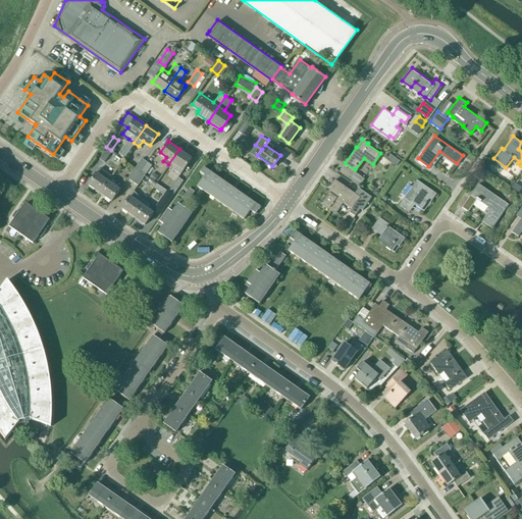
[(104,160),(111,150),(106,147),(99,156),(104,160)]
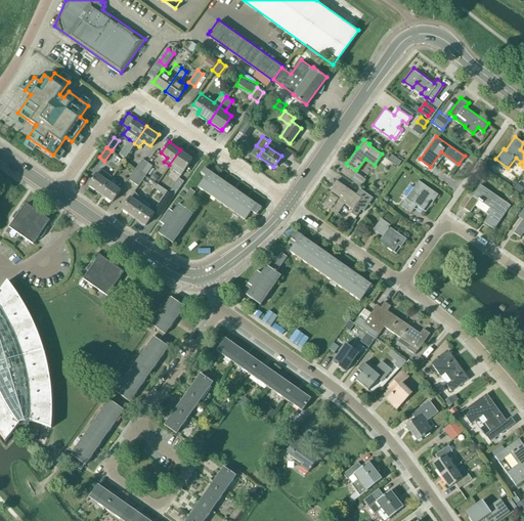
[(180,149),(169,165),(180,173),(192,158),(180,149)]
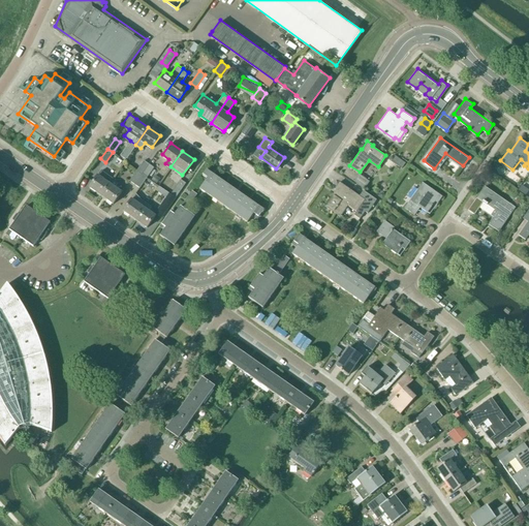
[(401,166),(405,160),(395,153),(391,159),(401,166)]
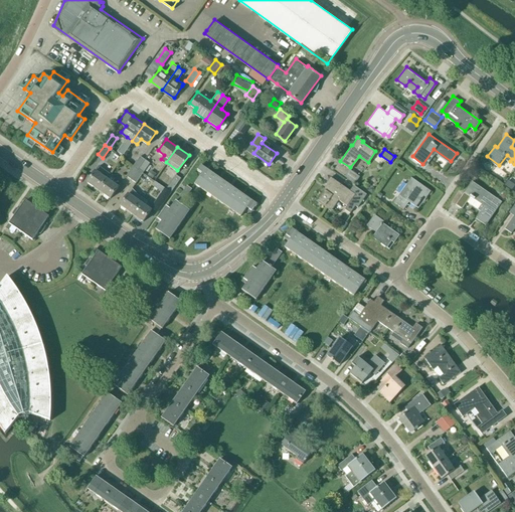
[(138,168),(145,158),(140,154),(133,164),(138,168)]
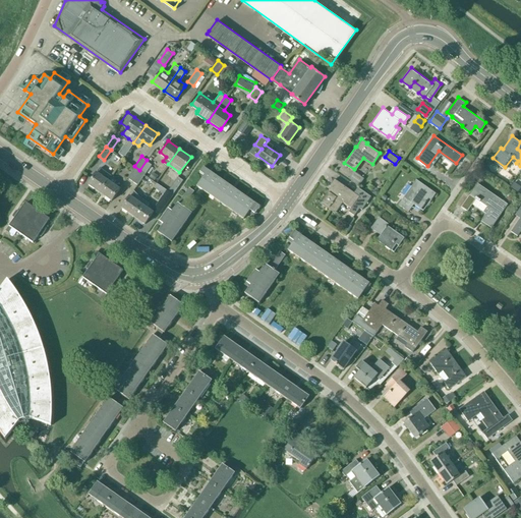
[(139,170),(145,173),(152,163),(147,160),(139,170)]
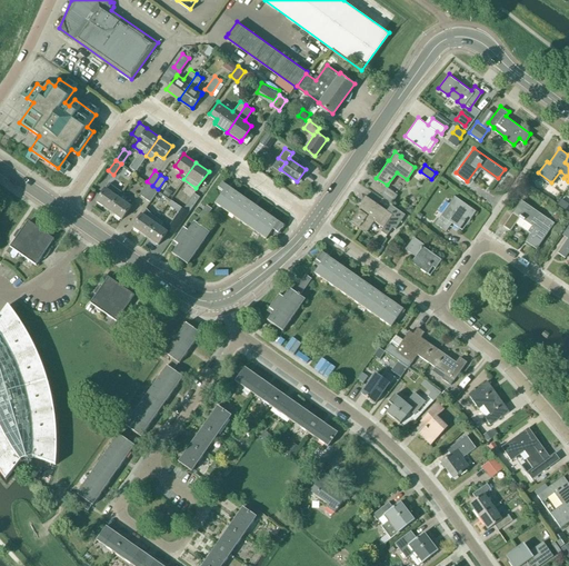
[(277,221),(226,186),(228,185),(222,180),(218,187),(222,190),(215,201),(266,237),(273,227),(278,230),(283,222),(278,219),(277,221)]
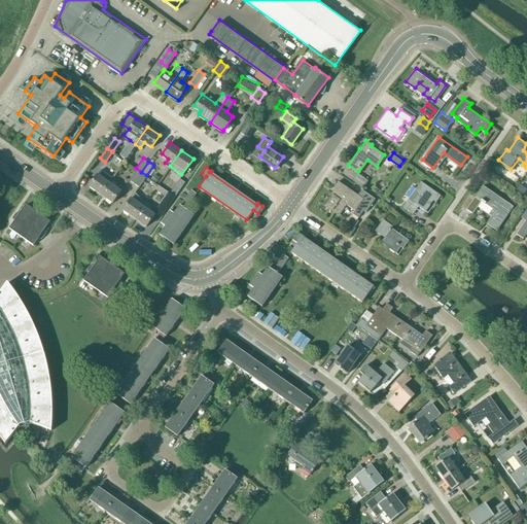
[(134,181),(141,172),(136,168),(129,178),(134,181)]
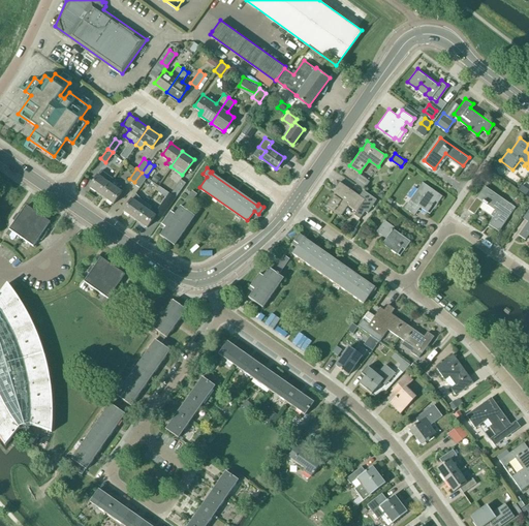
[(147,176),(142,173),(134,182),(139,186),(145,179),(157,186),(158,184),(147,176)]
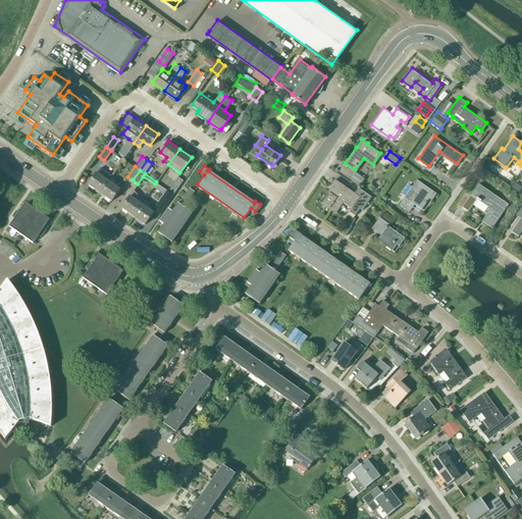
[(100,192),(111,175),(106,172),(104,176),(96,171),(88,184),(100,192)]
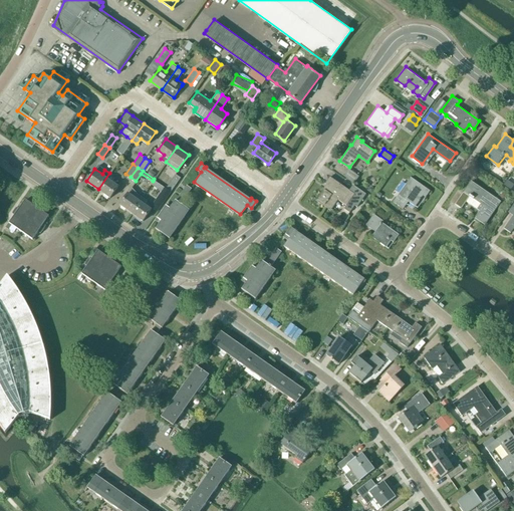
[(109,173),(98,189),(109,197),(117,185),(111,180),(114,176),(109,173)]
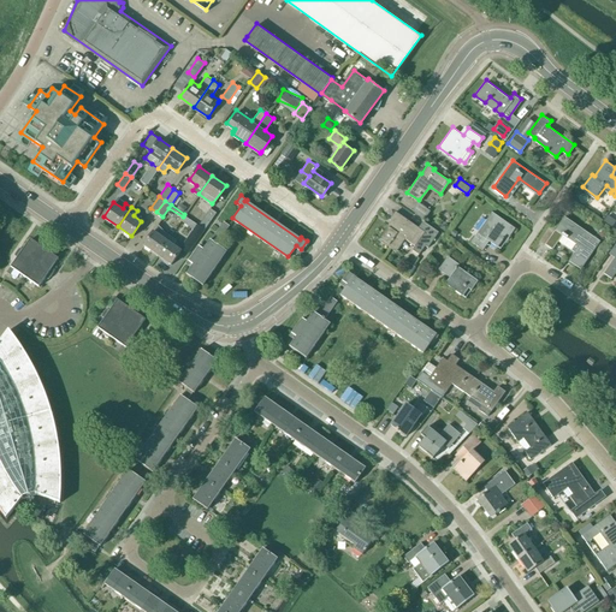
[(199,224),(205,227),(217,211),(211,207),(199,224)]
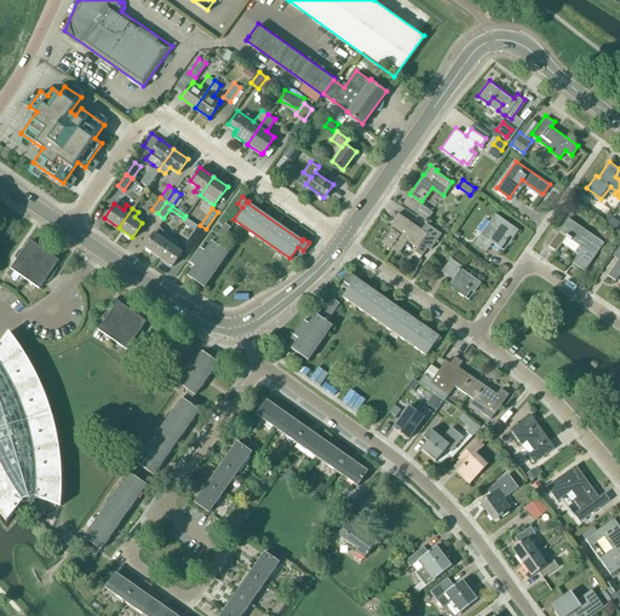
[(415,223),(397,211),(392,219),(394,220),(389,226),(391,228),(383,239),(400,251),(407,239),(418,246),(415,249),(422,254),(428,246),(430,247),(441,232),(420,217),(415,223)]
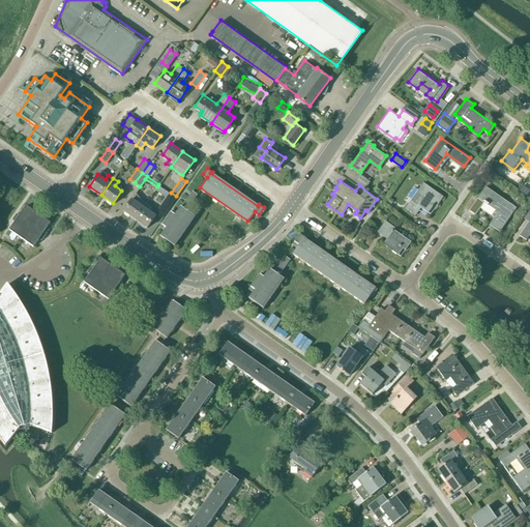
[(438,202),(443,195),(423,181),(405,206),(415,213),(420,206),(428,211),(436,200),(438,202)]
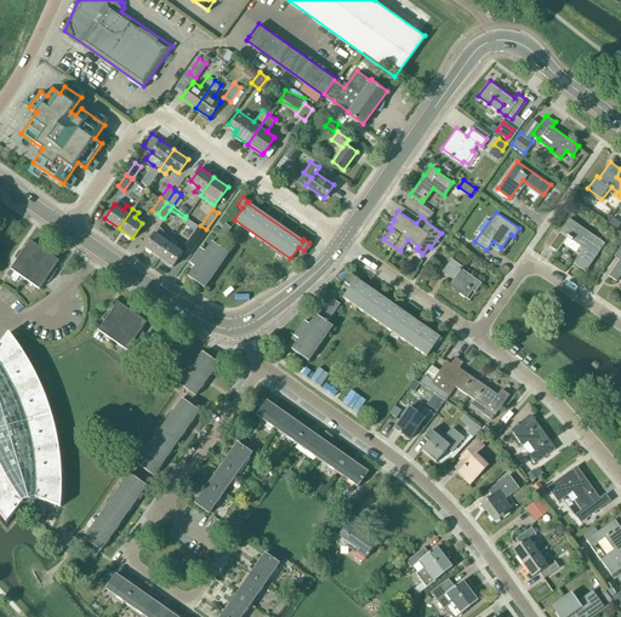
[(200,226),(186,216),(184,218),(198,228),(192,238),(198,241),(206,229),(200,226)]
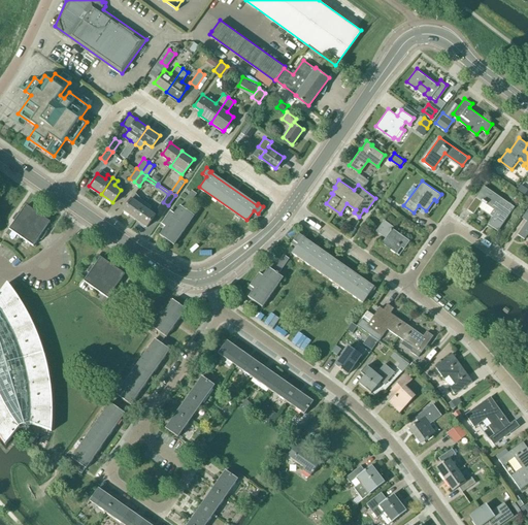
[(514,205),(484,185),(467,208),(473,212),(479,205),(493,215),(488,222),(498,229),(514,205)]
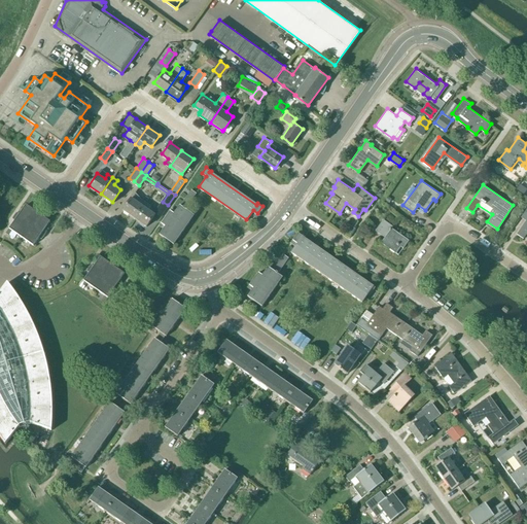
[(180,205),(185,208),(196,193),(190,188),(180,205)]
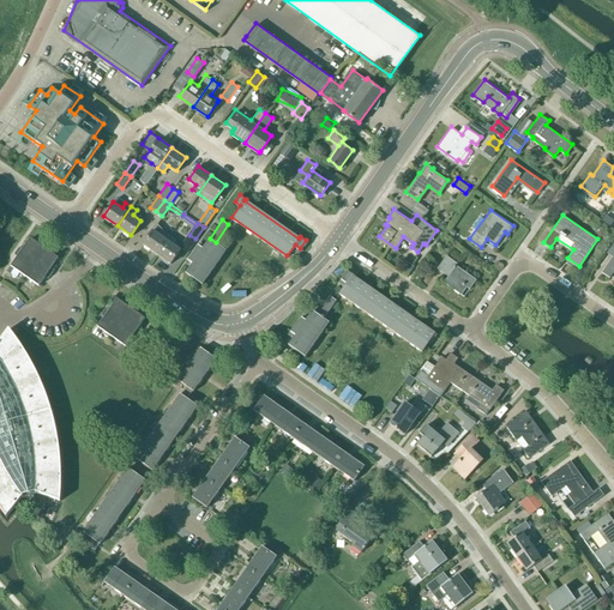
[(157,252),(170,234),(164,229),(161,234),(152,229),(143,242),(157,252)]
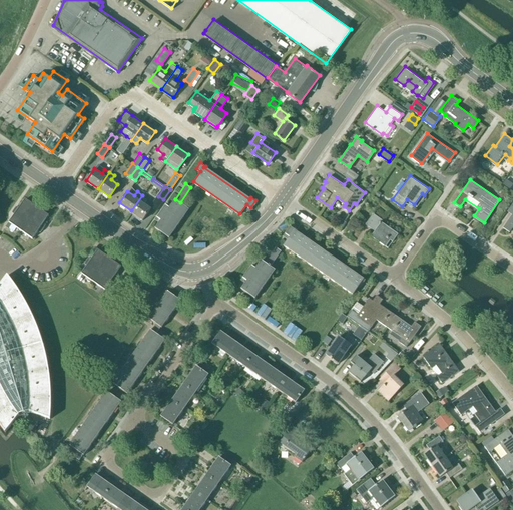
[(142,195),(131,210),(142,218),(150,207),(144,202),(147,198),(142,195)]
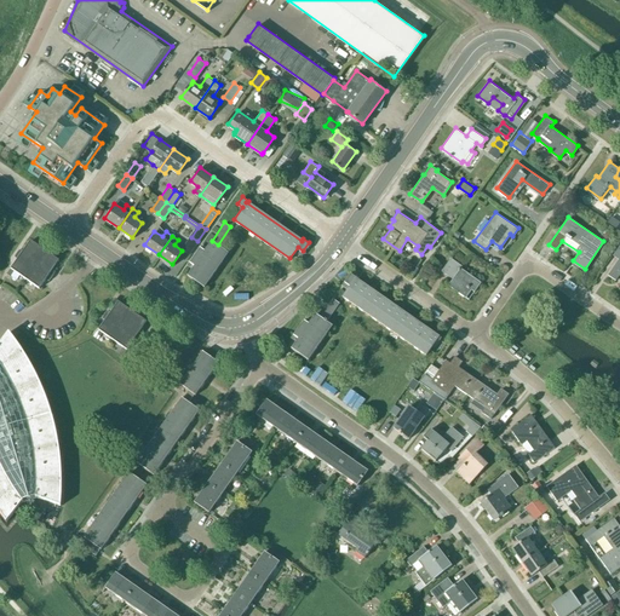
[(34,263),(45,248),(30,239),(23,249),(19,247),(17,252),(34,263)]
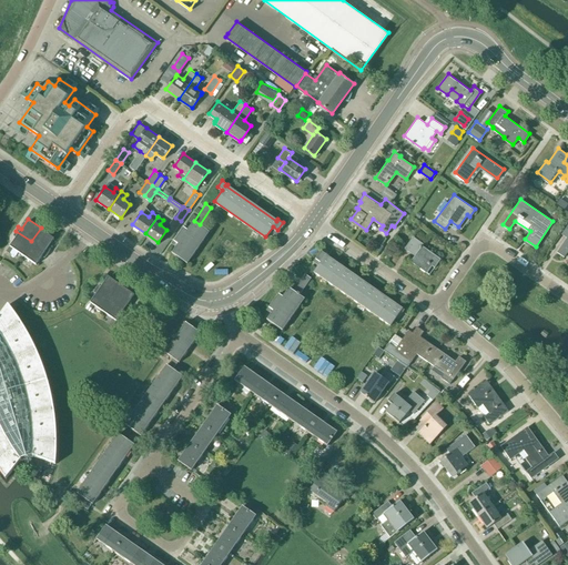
[(200,224),(194,221),(193,220),(188,229),(183,225),(179,232),(198,246),(209,231),(200,224)]
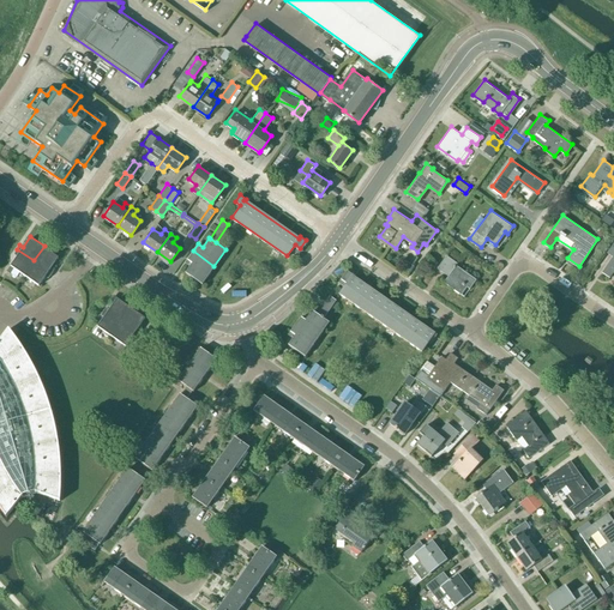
[(34,260),(50,272),(54,269),(50,266),(58,255),(44,246),(34,260)]
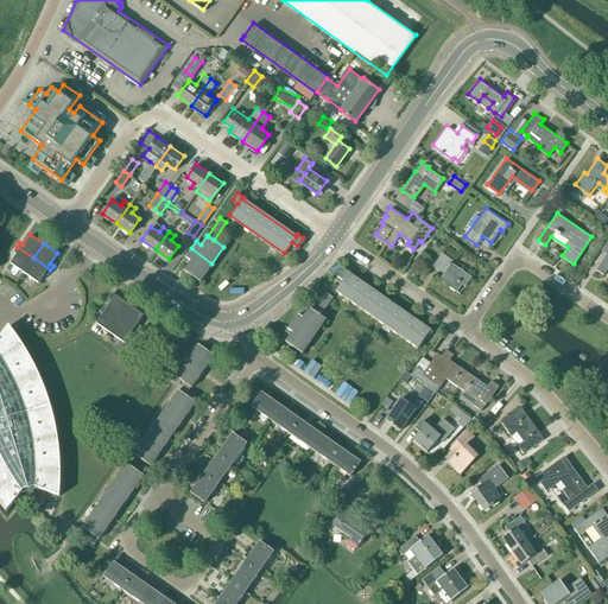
[(24,271),(33,258),(17,247),(14,250),(17,252),(11,261),(24,271)]
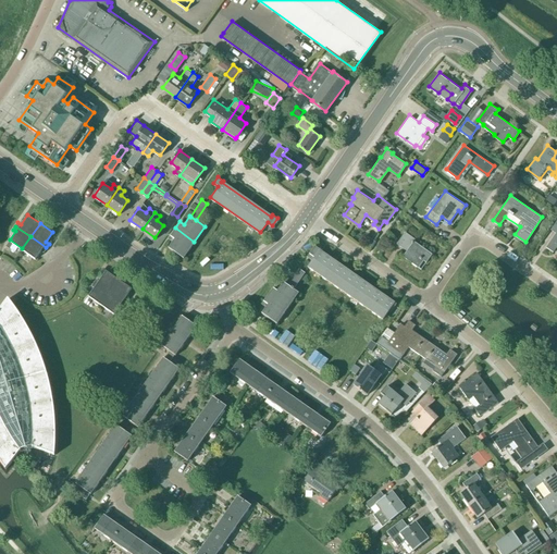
[(184,257),(194,242),(175,228),(171,234),(174,237),(169,246),(184,257)]
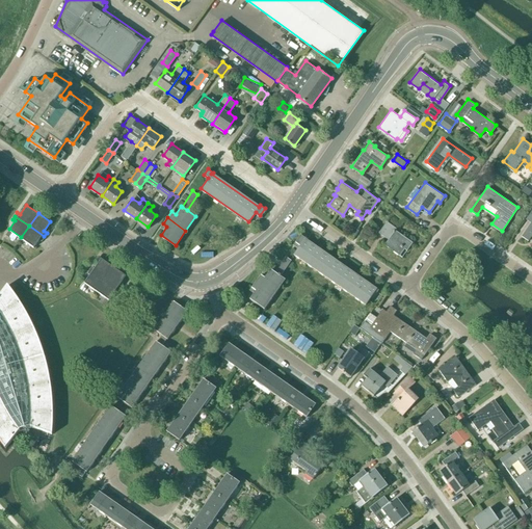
[(531,219),(522,235),(528,239),(531,235),(531,219)]
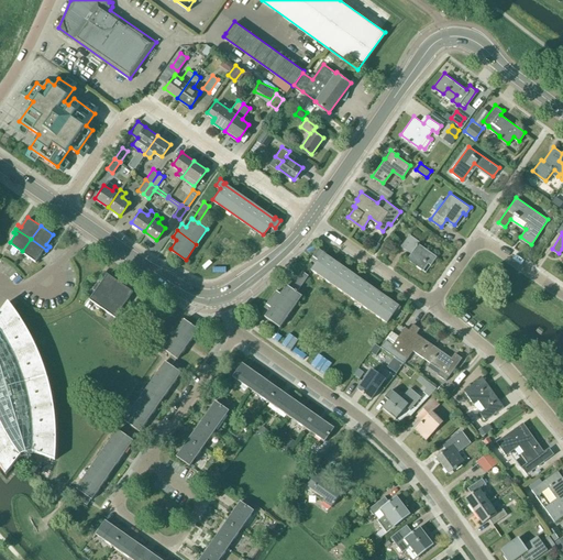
[(426,271),(437,255),(418,242),(420,240),(409,233),(401,244),(411,252),(407,257),(426,271)]
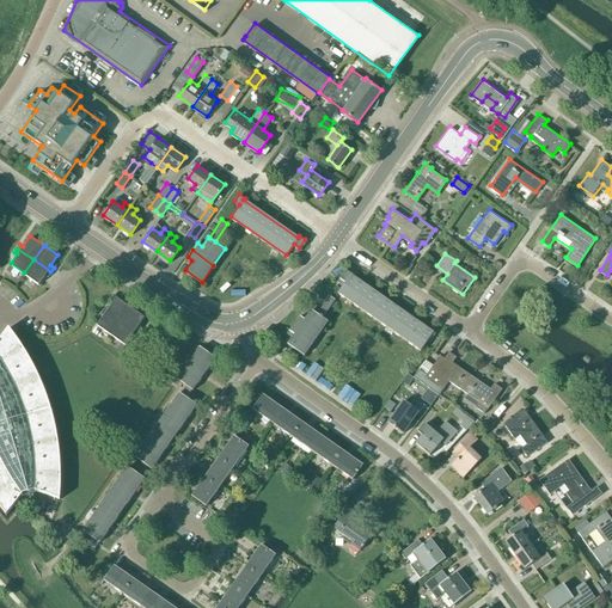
[(48,275),(50,271),(34,259),(24,272),(38,283),(46,274),(48,275)]
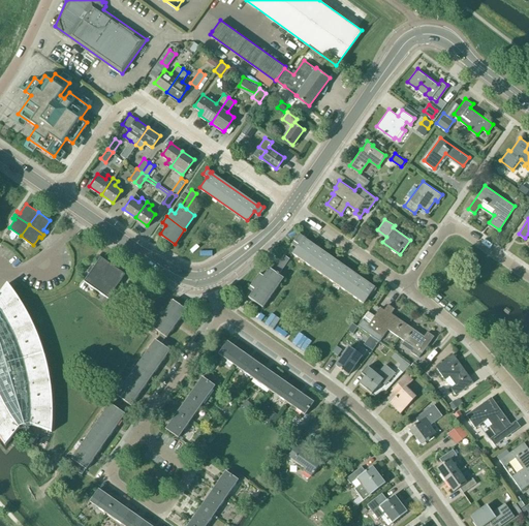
[(364,302),(374,287),(303,238),(304,236),(299,233),(294,238),(300,241),(292,252),(364,302)]
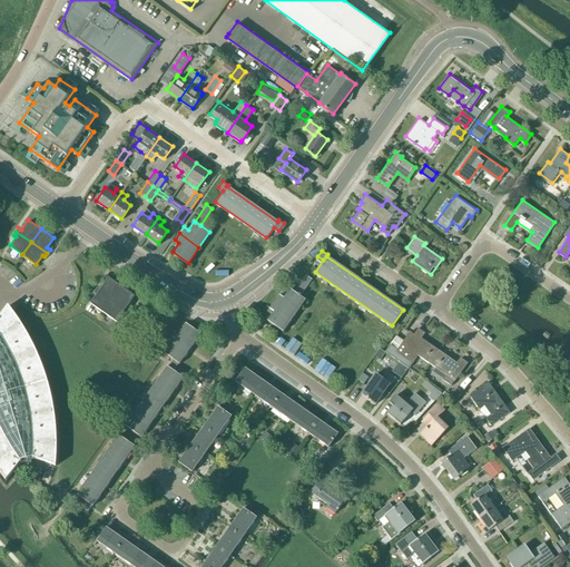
[(295,291),(300,294),(312,277),(307,274),(295,291)]
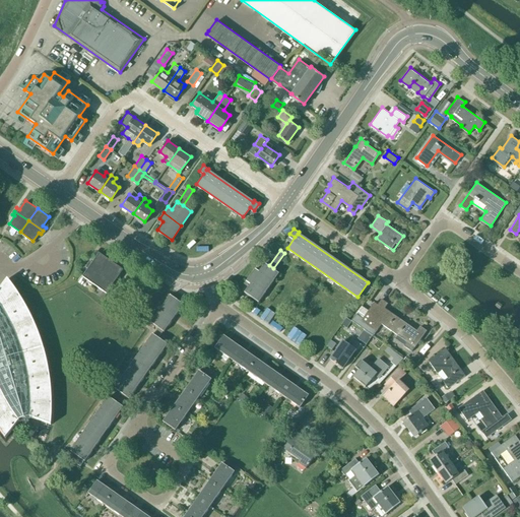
[(103,272),(111,260),(99,252),(92,261),(90,259),(88,262),(103,272)]
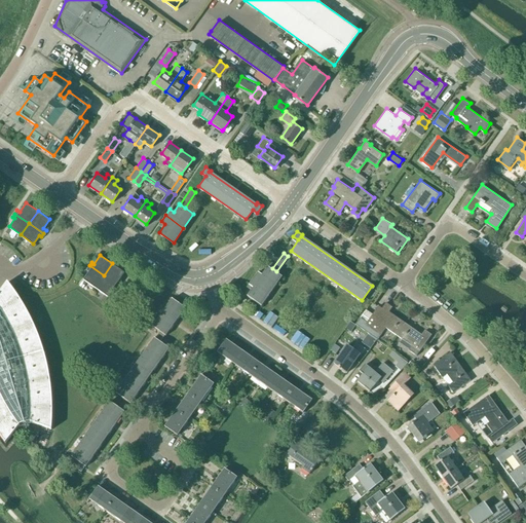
[(104,275),(118,286),(120,283),(118,281),(124,271),(112,263),(104,275)]
